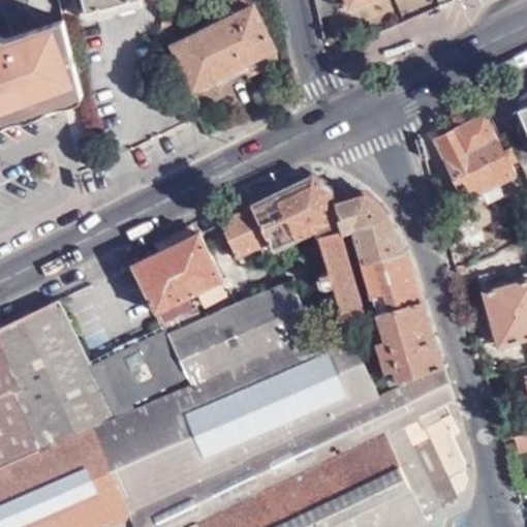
[(78,0),(81,11),(82,13),(131,0),(78,0)]
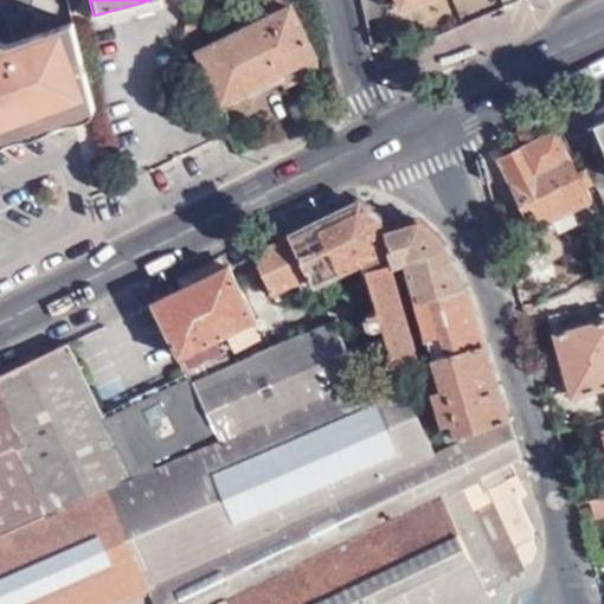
[(198,56),(211,81),(220,101),(222,104),(257,88),(259,94),(284,84),(280,75),(313,59),(289,11),(288,12),(282,0),(278,0),(264,7),(270,20),(227,42),(198,56)]
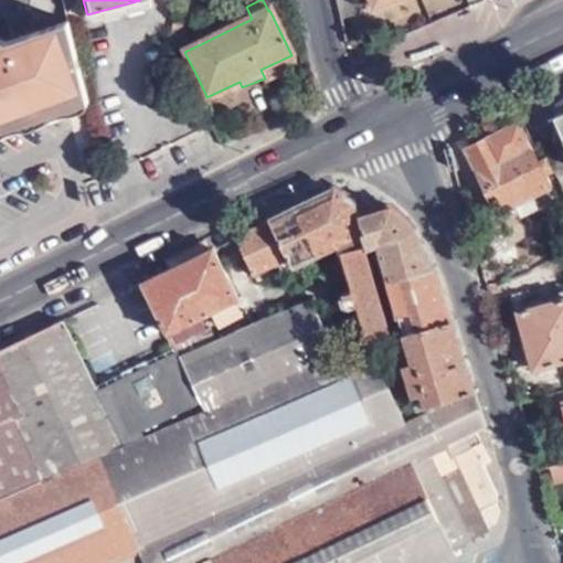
[(206,25),(212,39),(252,19),(246,7),(206,25)]
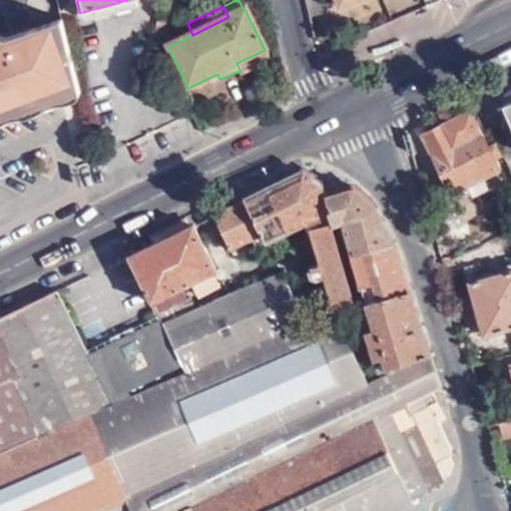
[(0,126),(74,104),(50,26),(0,43),(0,126)]
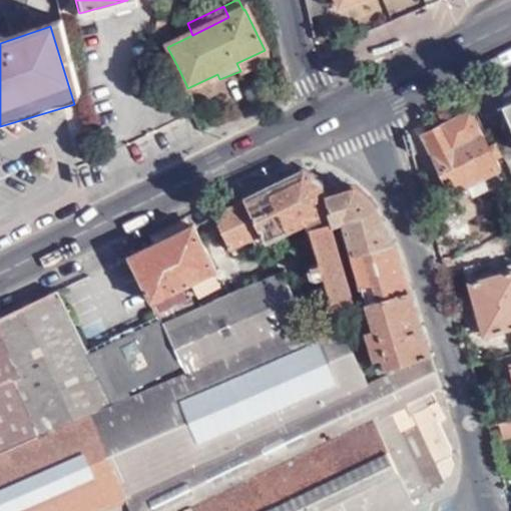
[(236,63),(240,71),(241,76),(270,63),(265,50),(236,63)]
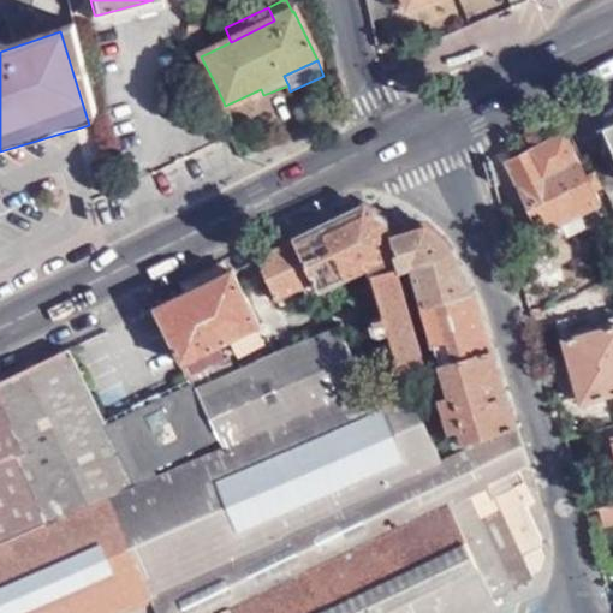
[(214,82),(203,88),(214,108),(224,102),(214,82)]
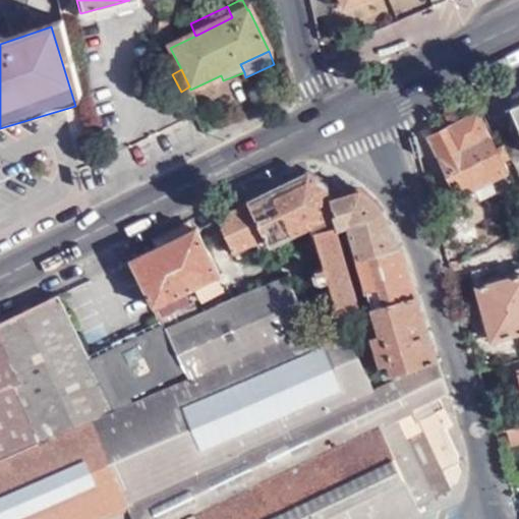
[(518,103),(492,116),(513,163),(518,160),(518,103)]
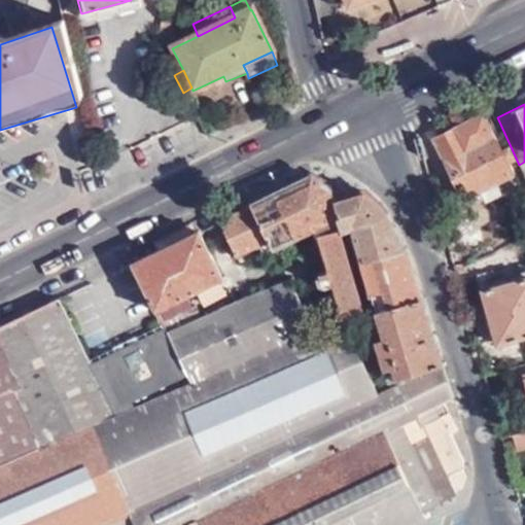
[(506,165),(500,153),(481,116),(432,140),(463,199),(481,190),(496,183),(512,175),(506,165)]
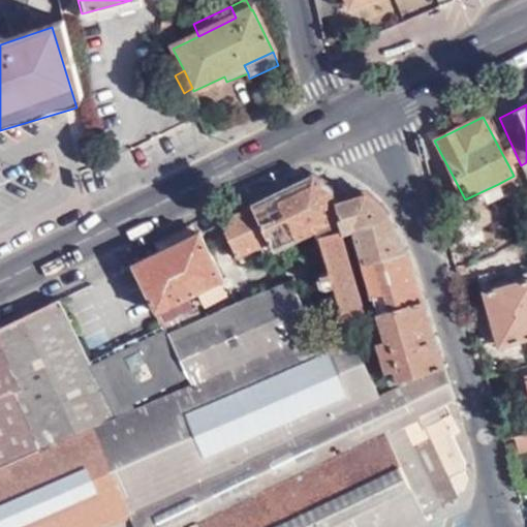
[(515,162),(509,150),(502,154),(508,165),(515,162)]
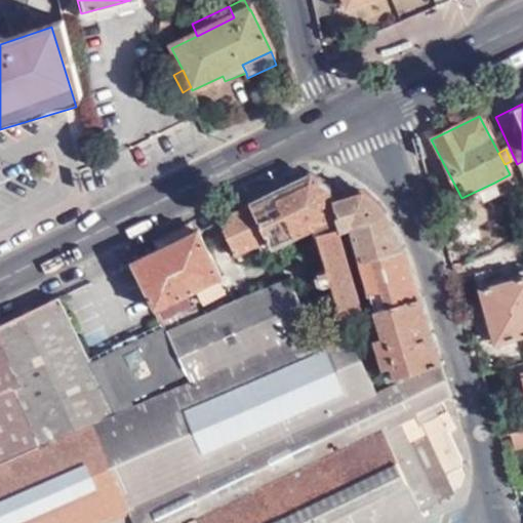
[(249,204),(271,244),(316,232),(338,226),(331,198),(328,186),(310,174),(249,204)]
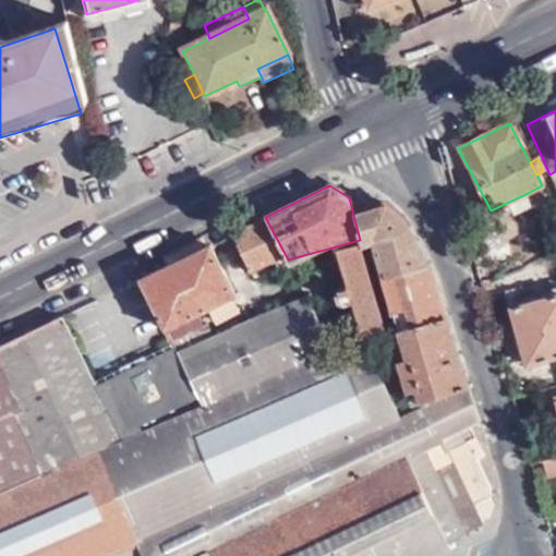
[(526,194),(509,202),(515,214),(531,205),(526,194)]
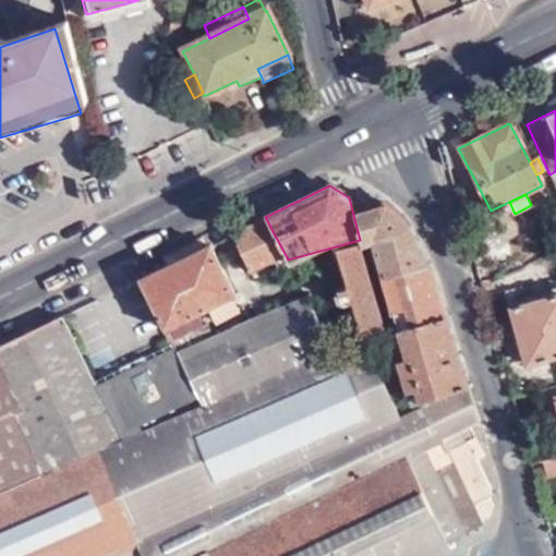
[(383,203),(352,210),(360,240),(362,246),(374,243),(397,327),(447,313),(438,279),(407,228),(383,203)]
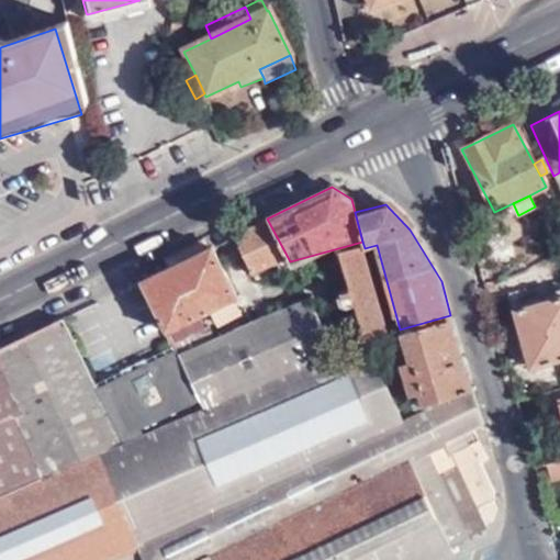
[(267,219),(231,236),(249,270),(264,262),(267,268),(290,261),(267,219)]
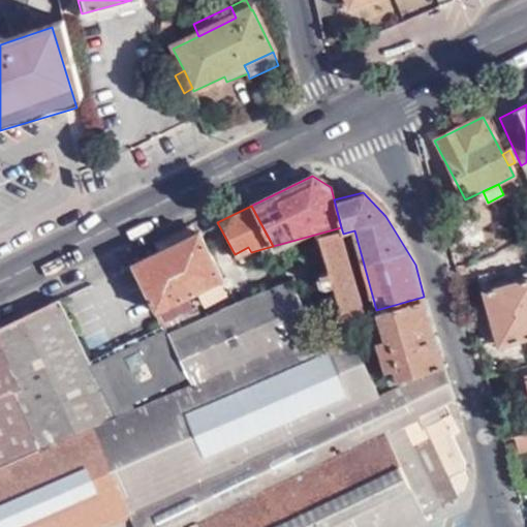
[(341,227),(318,234),(327,264),(342,319),(361,314),(364,313),(343,234),(341,227)]
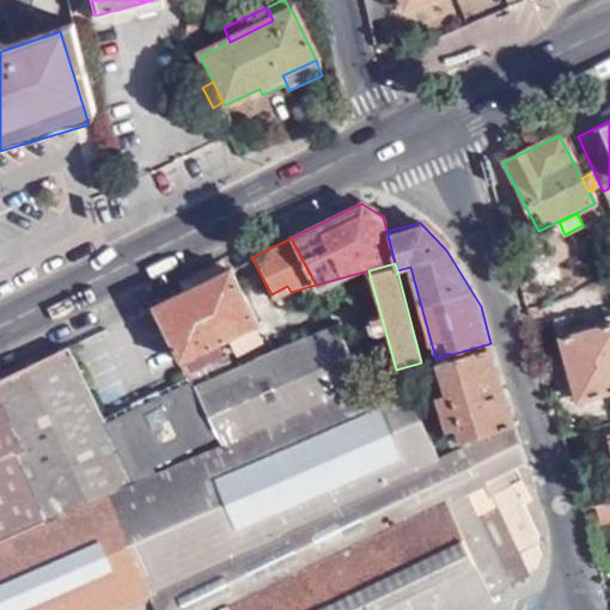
[(256,321),(230,267),(150,306),(183,376),(215,360),(208,346),(226,337),(235,353),(260,341),(250,324),(256,321)]
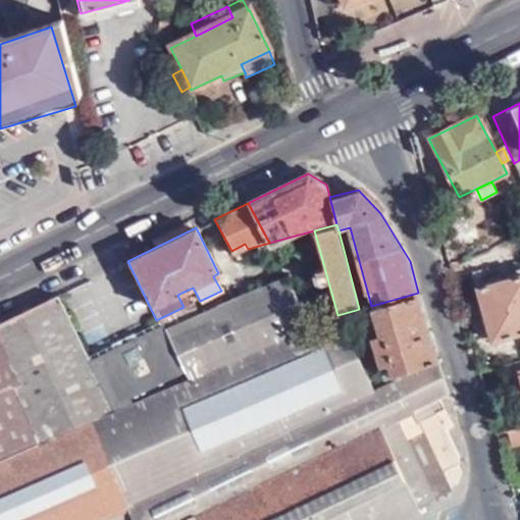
[(444,251),(448,267),(459,262),(454,248),(444,251)]
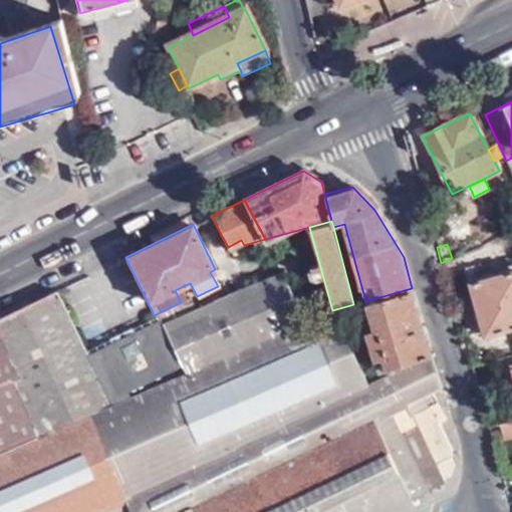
[(282,271),(224,296),(243,349),(300,324),(282,271)]
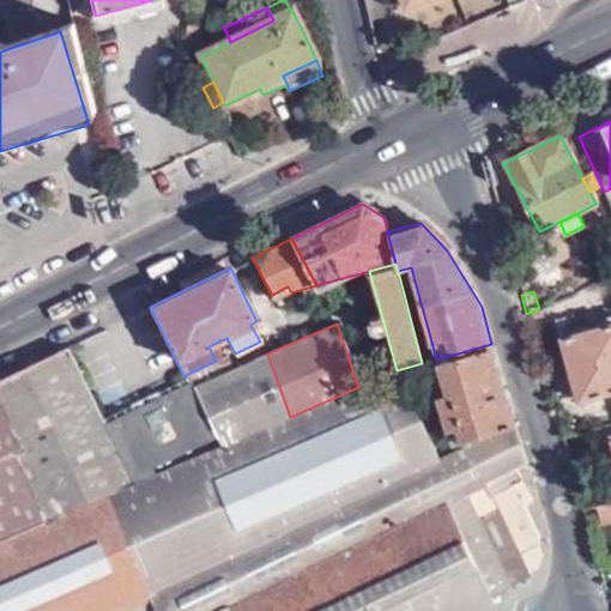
[(610,391),(610,324),(556,338),(574,401),(610,391)]
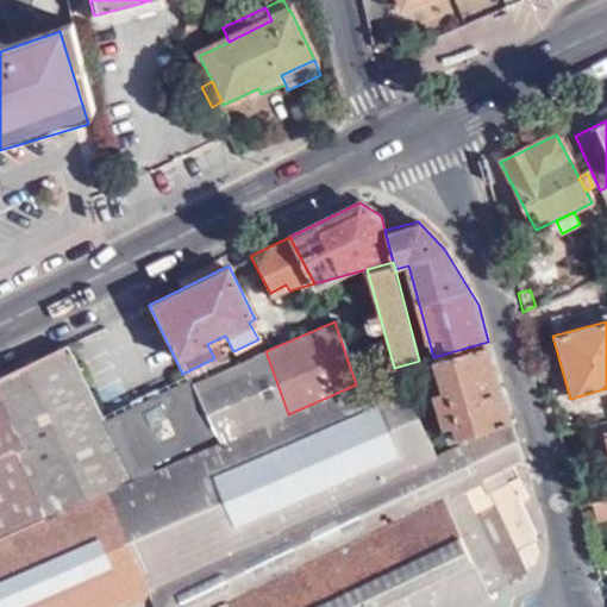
[(511,419),(488,342),(433,357),(443,388),(429,392),(440,426),(451,423),(456,437),(444,439),(446,448),(511,419)]
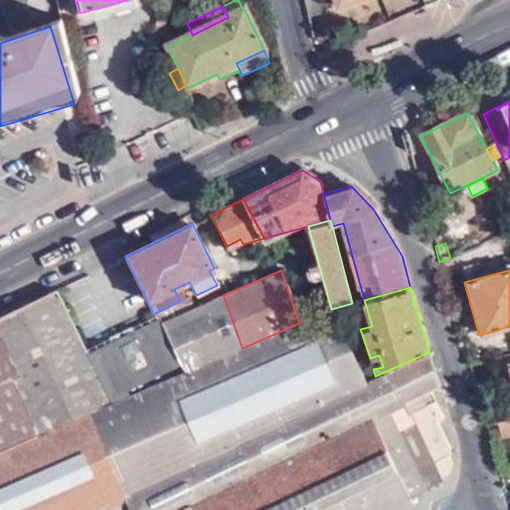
[(86,354),(54,291),(0,315),(0,452),(111,404),(88,359),(86,354)]
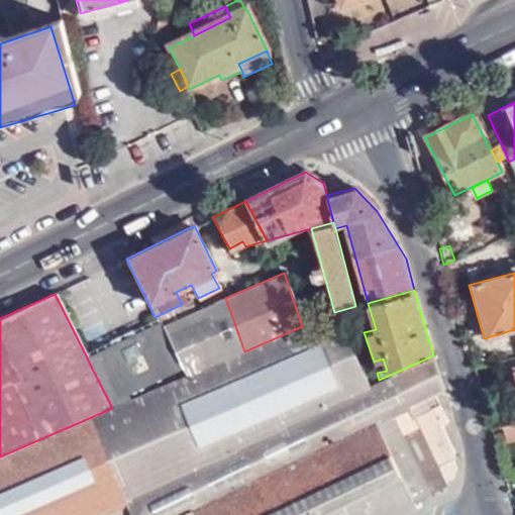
[(244,351),(225,298),(196,311),(160,326),(185,377),(244,351)]
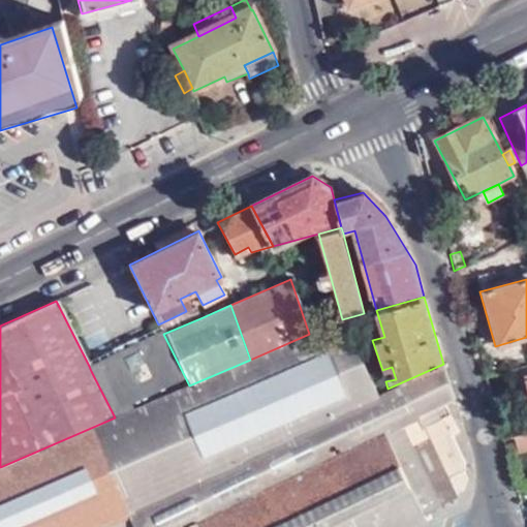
[(186,311),(158,324),(162,331),(163,334),(200,318),(195,307),(186,311)]
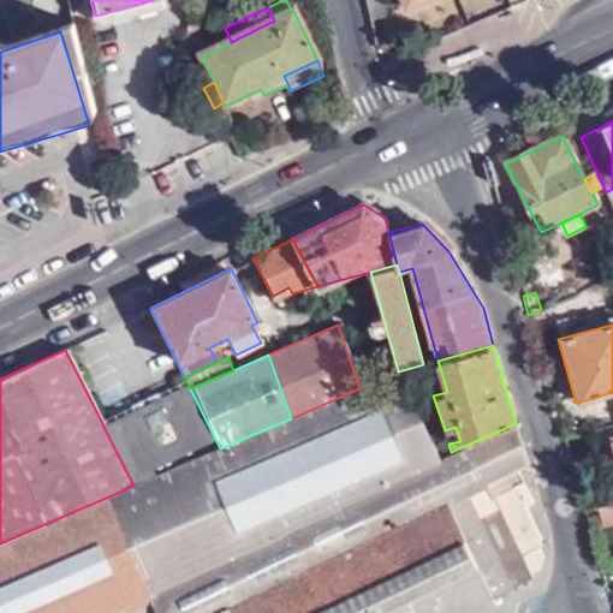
[(420,365),(398,372),(408,392),(427,385),(420,365)]
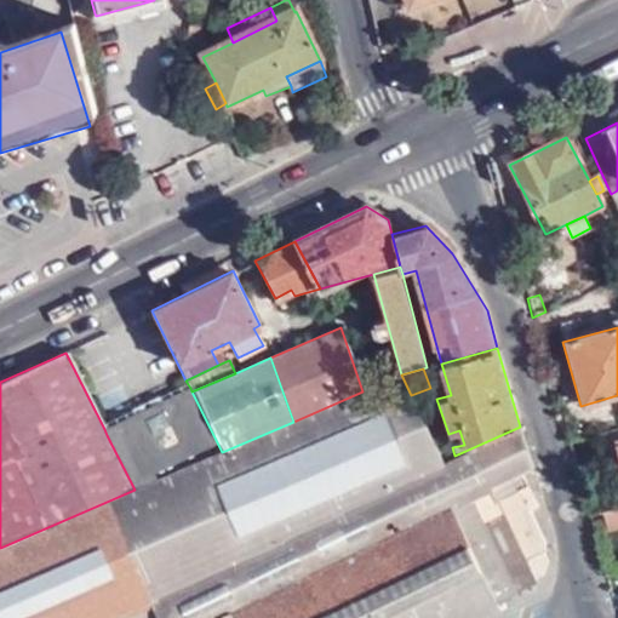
[(411,395),(401,375),(364,392),(362,392),(293,422),(222,452),(156,480),(135,490),(0,548),(0,617),(153,617),(147,602),(442,462),(411,395)]
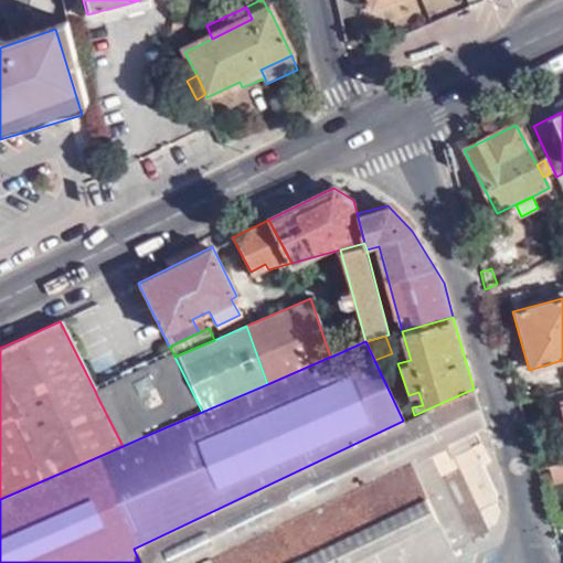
[(142,437),(202,412),(174,357),(173,353),(95,391),(97,396),(123,446),(142,437)]
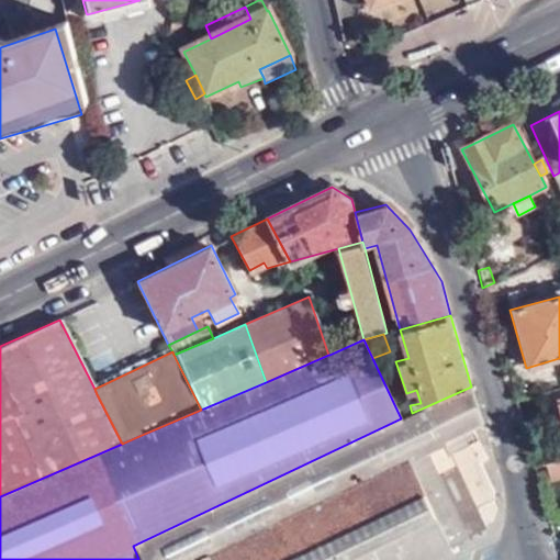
[(481,424),(471,387),(412,413),(401,418),(133,546),(138,559),(436,559),(452,552),(447,544),(490,523),(495,511),(492,504),(492,489),(471,444),(478,440),(471,428),(481,424)]
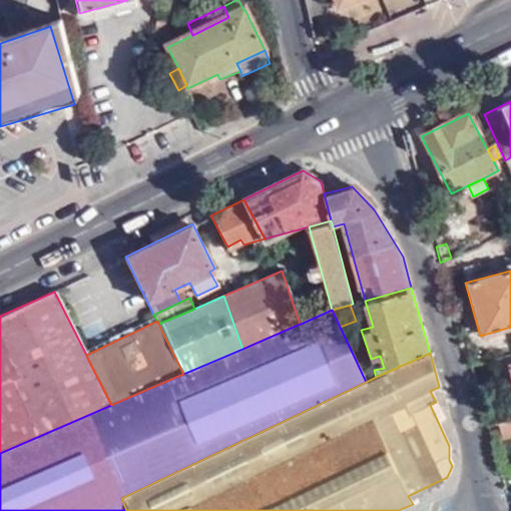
[(380,356),(371,359),(374,370),(384,368),(380,356)]
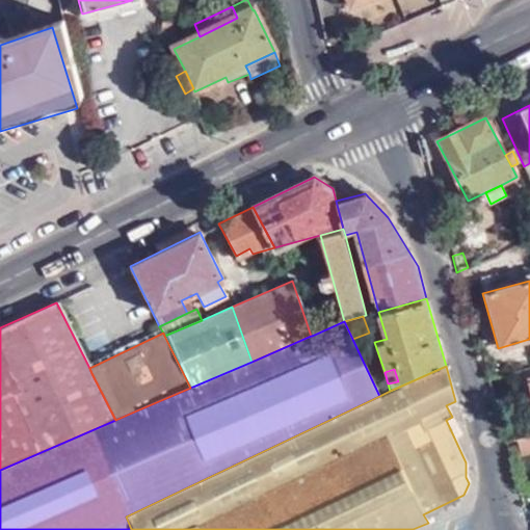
[(529,435),(504,443),(507,452),(529,446),(529,435)]
